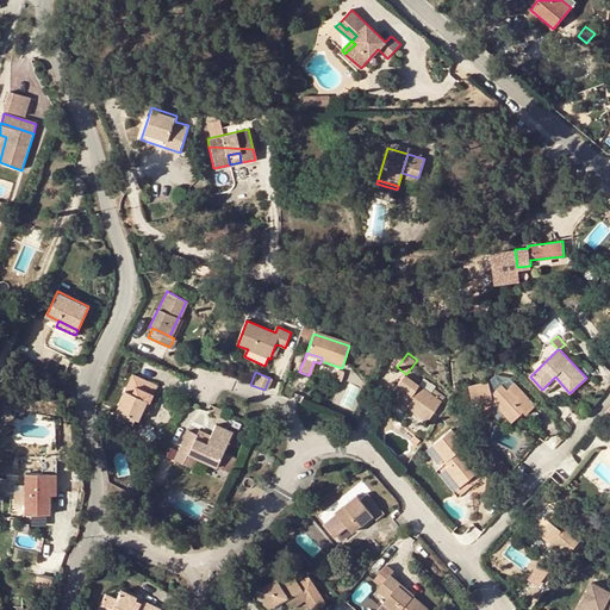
[(125,391),(117,410),(122,412),(117,422),(134,429),(136,423),(137,419),(141,421),(145,411),(142,409),(145,400),(149,403),(151,404),(155,396),(153,394),(156,385),(141,378),(132,375),(125,391)]
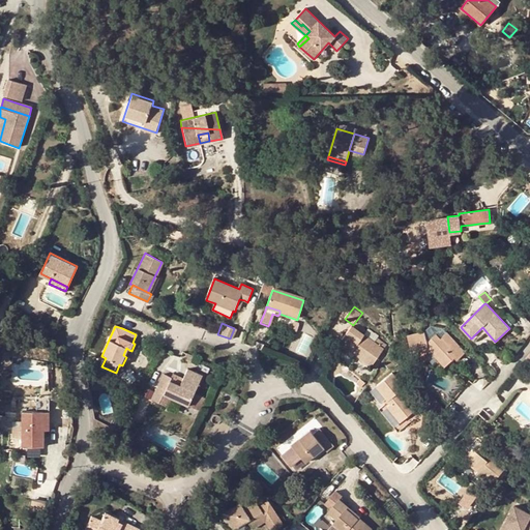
[(358,350),(356,353),(373,365),(384,350),(381,347),(383,344),(378,340),(375,344),(352,326),(337,346),(350,355),(353,351),(355,348),(358,350)]
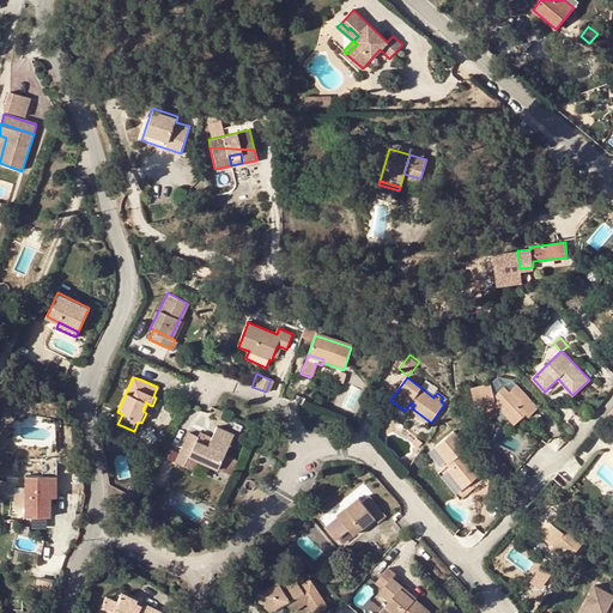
[(558,378),(545,392),(551,398),(564,386),(558,378)]
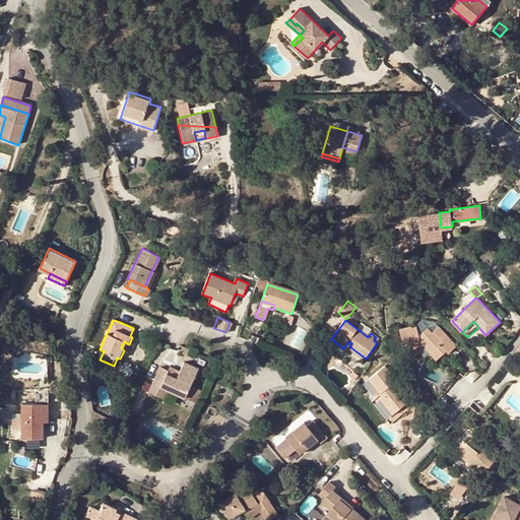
[(433,350),(430,352),(438,362),(447,353),(449,355),(457,347),(439,328),(434,332),(429,327),(420,334),(419,326),(402,329),(405,347),(423,344),(427,344),(433,350)]
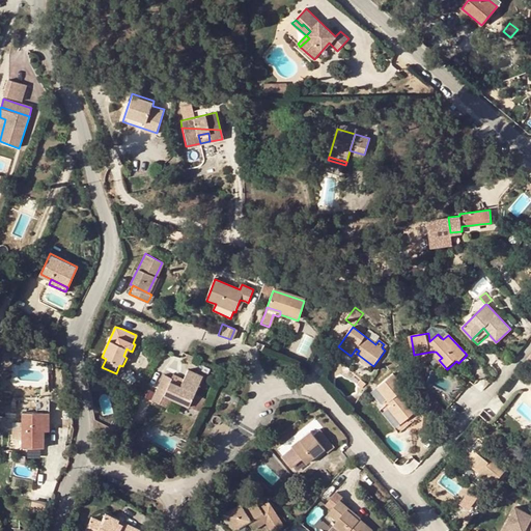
[(129,358),(132,352),(130,351),(127,348),(123,356),(129,358)]
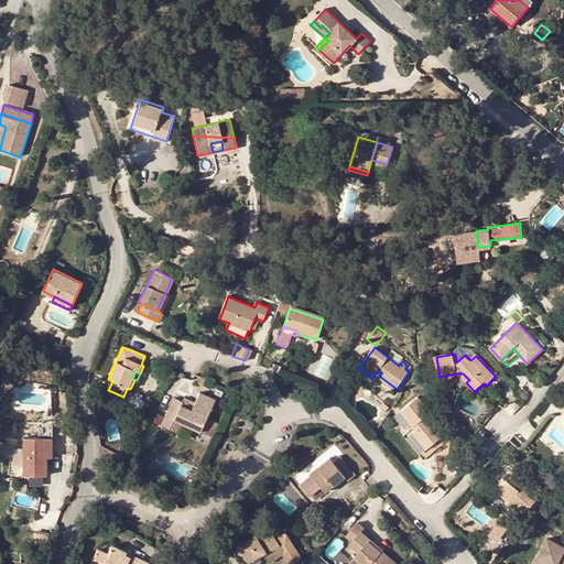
[(458,373),(466,382),(469,380),(463,373),(458,373)]
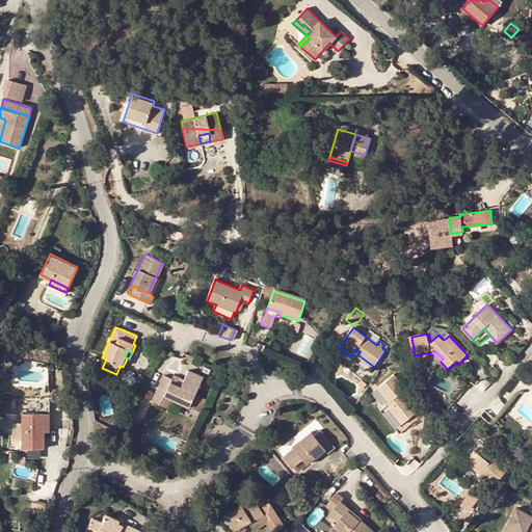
[(195,393),(180,387),(171,382),(173,377),(163,374),(156,391),(162,394),(189,405),(194,394),(195,393)]
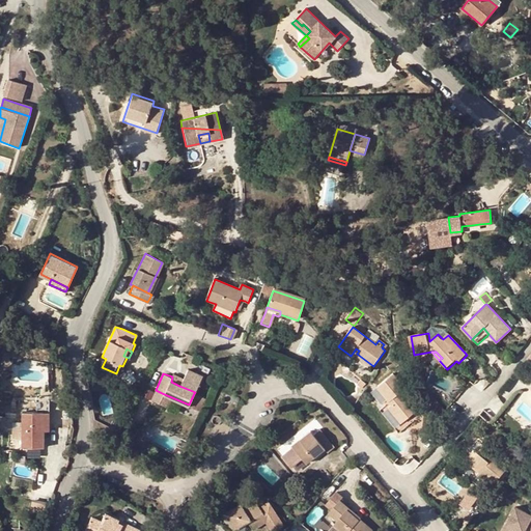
[(174,373),(172,376),(171,382),(179,386),(184,378),(174,373)]
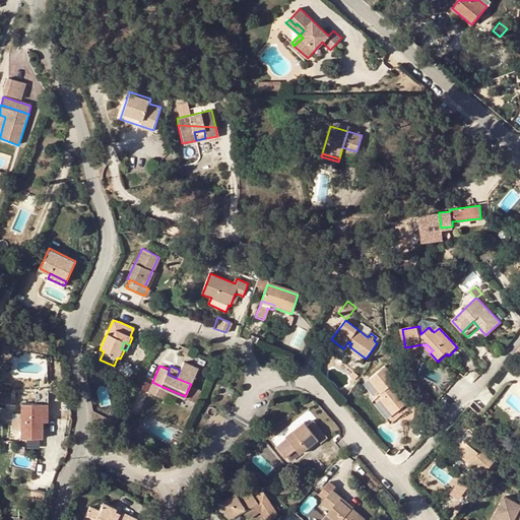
[(396,381),(386,367),(370,379),(379,391),(380,393),(384,391),(386,394),(383,396),(380,399),(385,406),(389,403),(396,412),(407,403),(392,384),(396,381)]
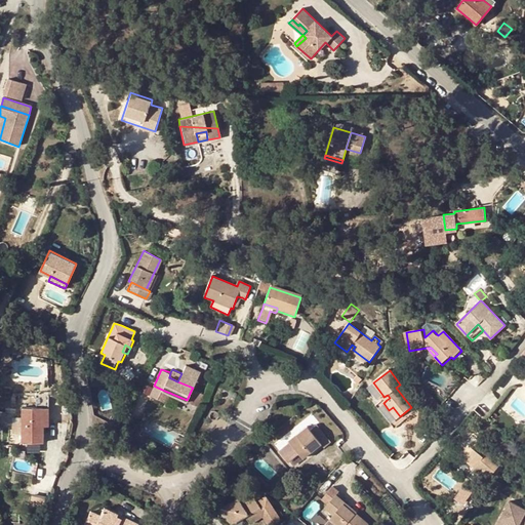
[(182,373),(177,381),(193,388),(197,377),(182,371),(182,373)]
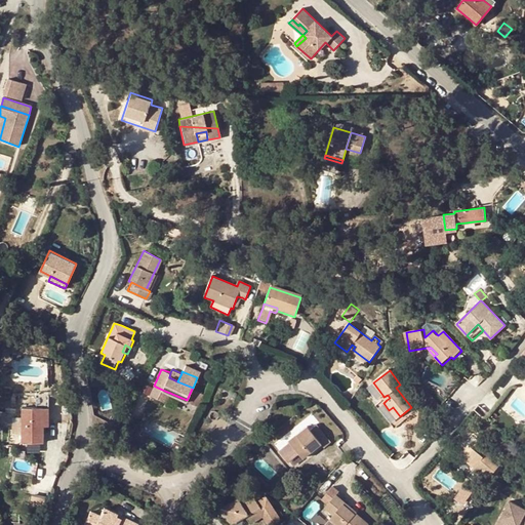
[(160,389),(154,386),(150,395),(156,398),(160,389)]
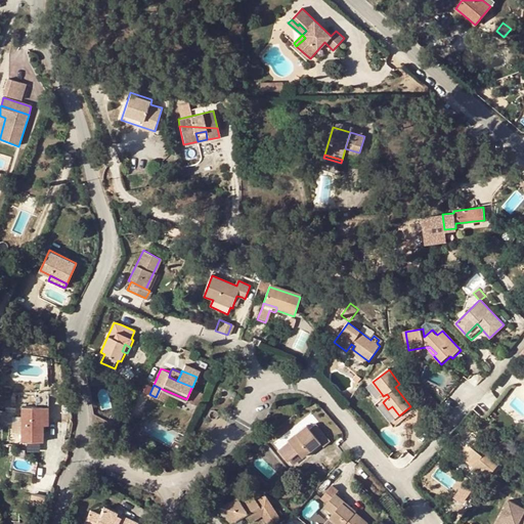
[(201,392),(191,388),(186,399),(197,404),(201,392)]
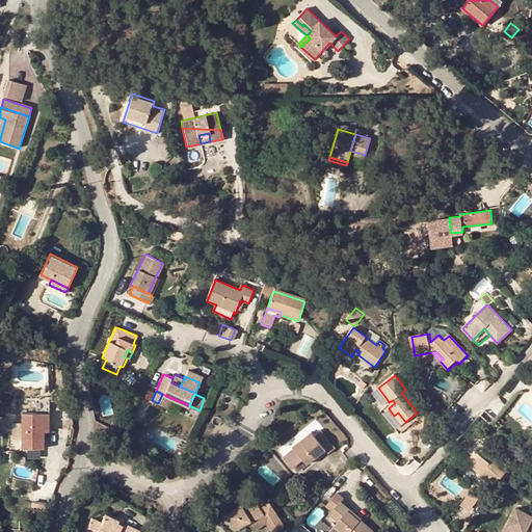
[(389,402),(388,400),(384,402),(387,406),(380,410),(399,435),(408,427),(405,422),(401,425),(394,416),(389,408),(392,405),(389,402)]
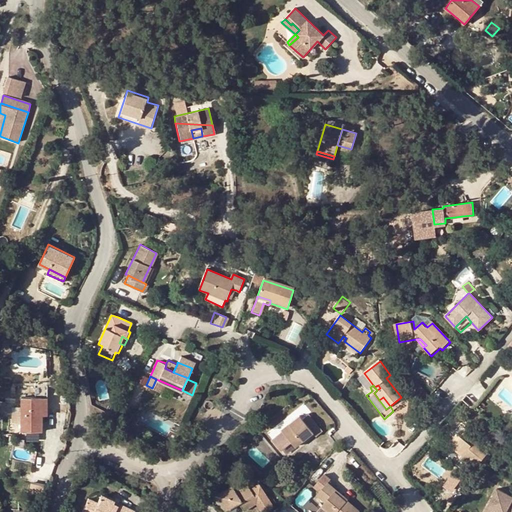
[(43,415),(43,398),(21,398),(21,431),(43,431),(43,415)]
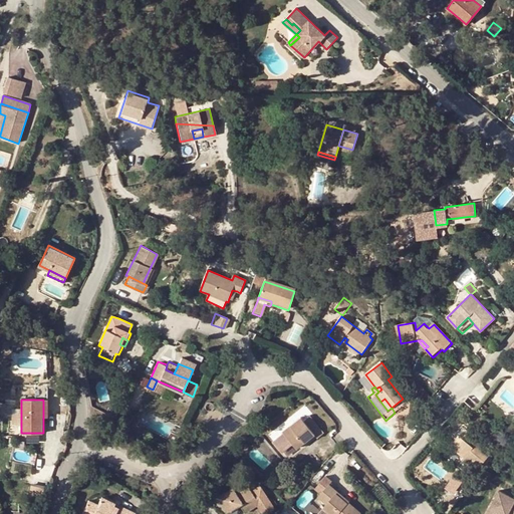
[(301,418),(283,433),(284,434),(273,443),(282,453),(292,444),(296,449),(315,434),(319,440),(326,435),(312,417),(305,422),(301,418)]
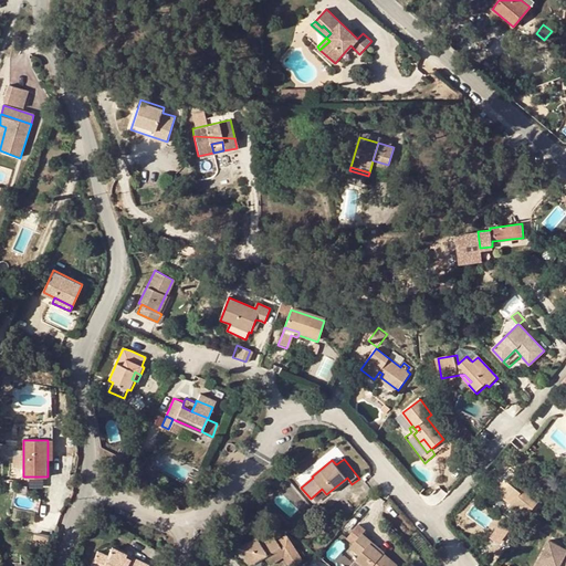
[(491,486),(495,490),(504,479),(510,482),(515,474),(507,468),(491,486)]
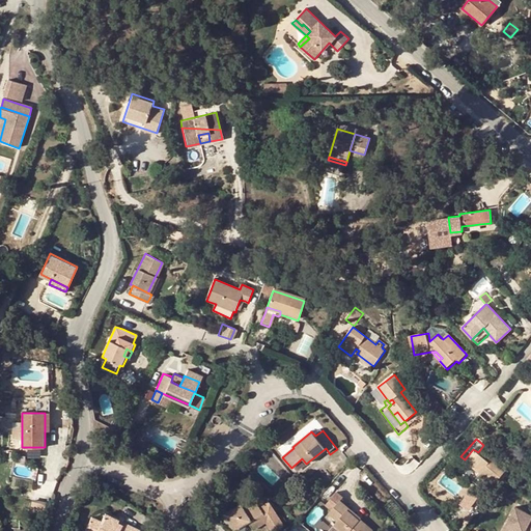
[(479,472),(477,473),(493,485),(507,469),(493,457),(490,454),(492,452),(483,445),(478,452),(473,449),(465,459),(479,472)]
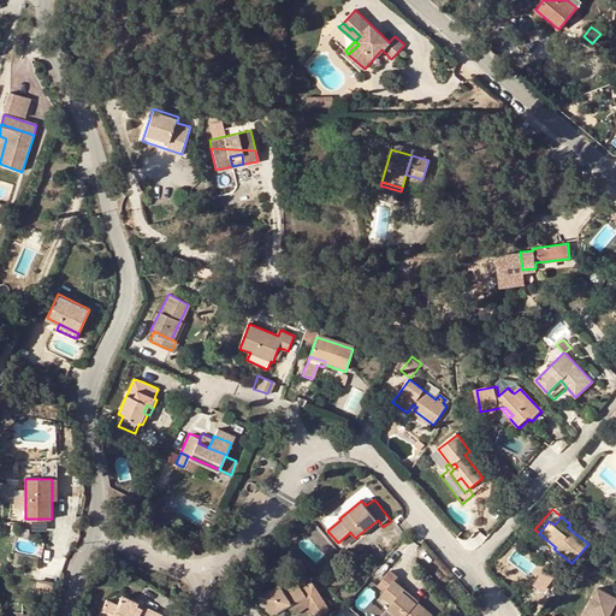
[(549,555),(554,549),(556,548),(539,533),(534,529),(526,539),(546,557),(549,555)]
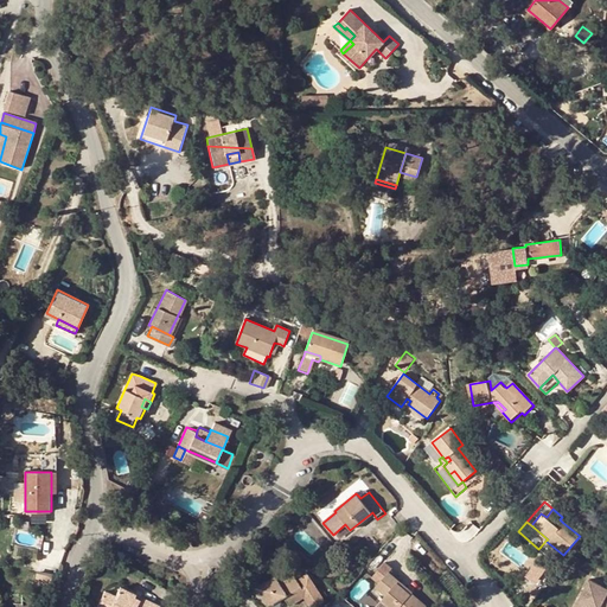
[(557,562),(563,555),(545,541),(541,547),(557,562)]
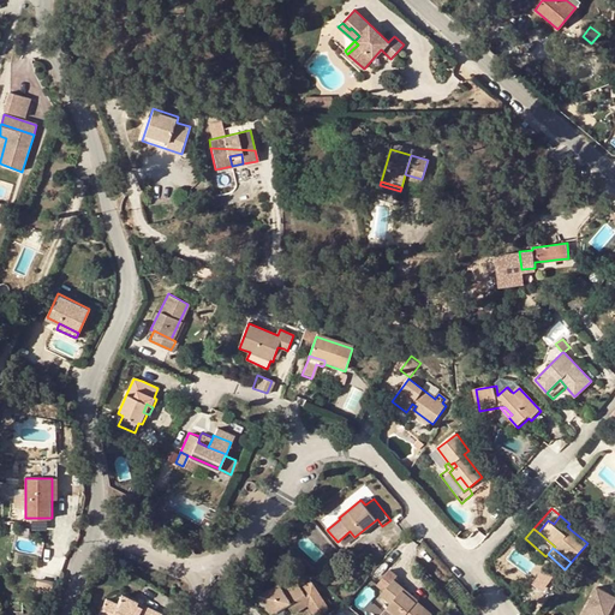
[(129,563),(120,560),(118,565),(125,569),(129,563)]
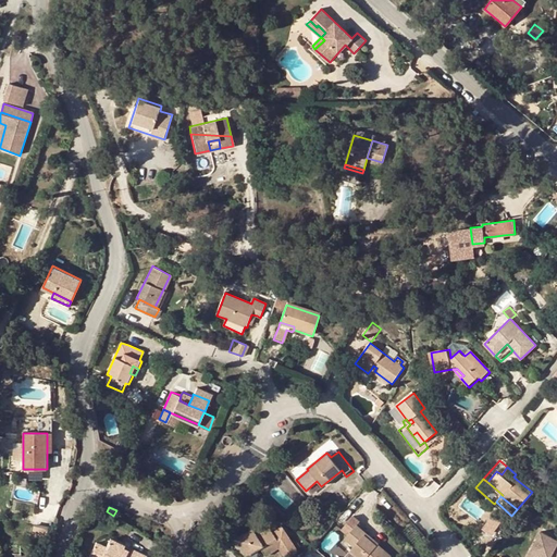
[(286,536),(269,522),(259,533),(252,528),(240,542),(242,543),(240,545),(252,556),(254,556),(267,544),(274,551),(286,536)]
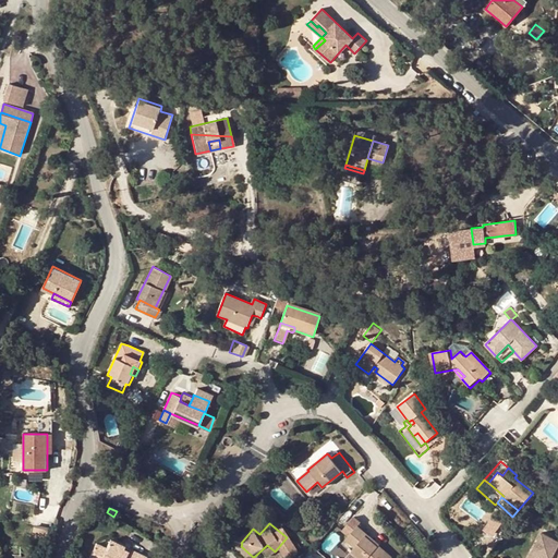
[(363,535),(365,533),(355,524),(343,538),(353,547),(349,552),(356,557),(389,557),(390,557),(377,545),(376,546),(363,535)]
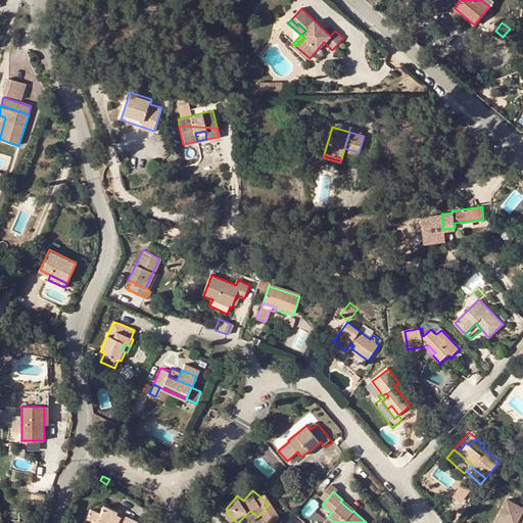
[(354,509),(342,500),(340,502),(352,512),(353,511),(354,509)]
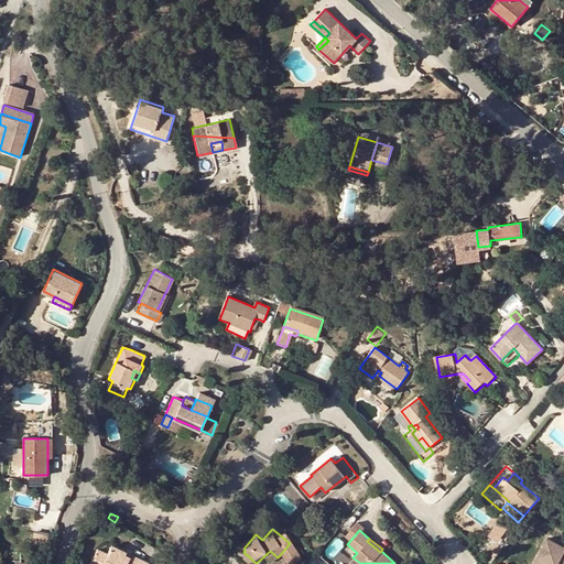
[(561,563),(563,563),(563,548),(546,539),(533,563),(552,563),(554,561),(561,563)]
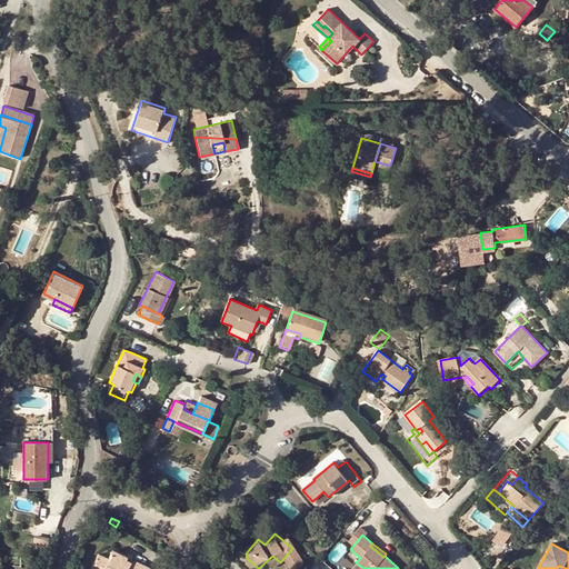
[(128,562),(129,559),(113,551),(110,560),(100,555),(91,568),(149,568),(137,562),(136,566),(128,562)]
